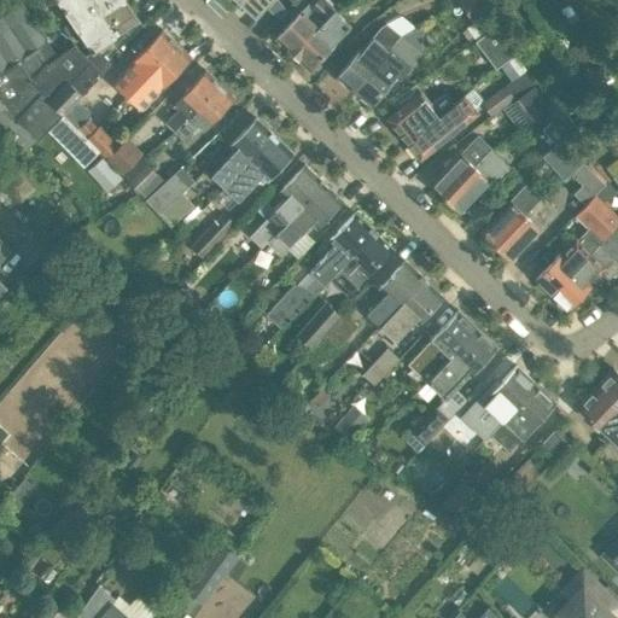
[(92,51),(138,19),(124,0),(56,0),(71,22),(63,28),(69,36),(79,29),(92,51)]
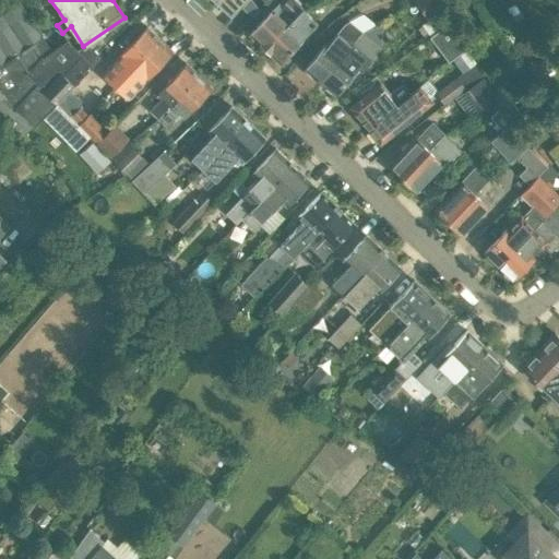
[(233,0),(212,0),(232,18),(240,8),(233,0)]
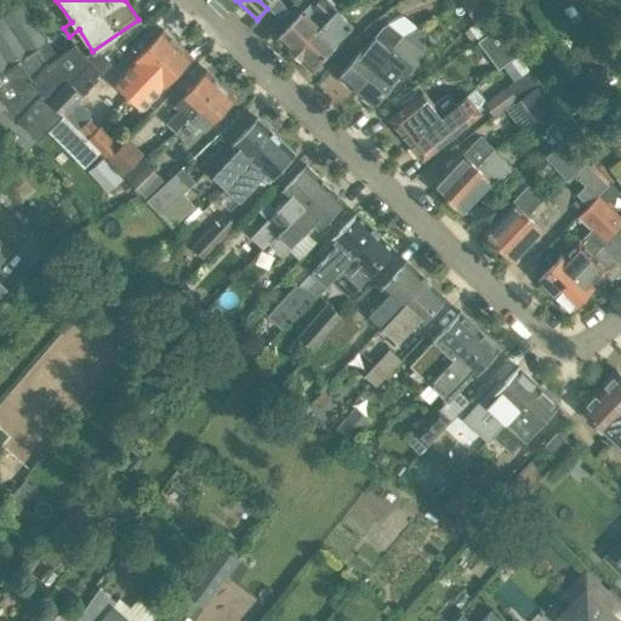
[(294,55),(335,10),(336,10),(325,0),(318,0),(306,13),(302,11),(277,38),(294,55)]
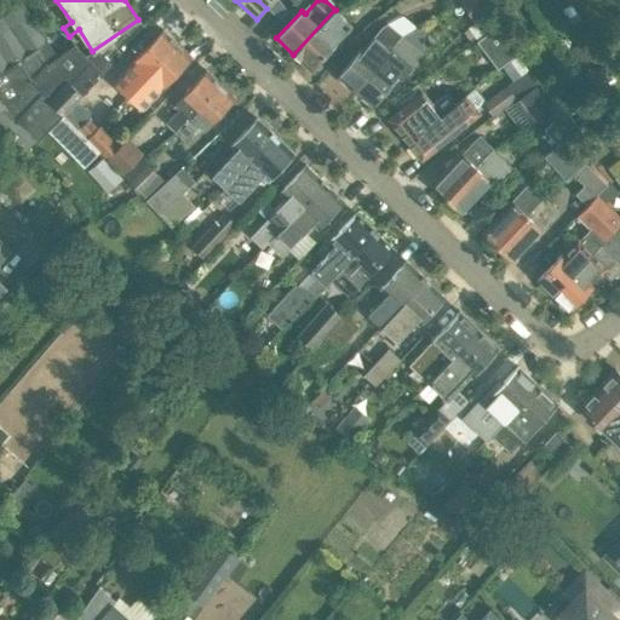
[(471,17),(483,9),(476,0),(458,0),(471,17)]
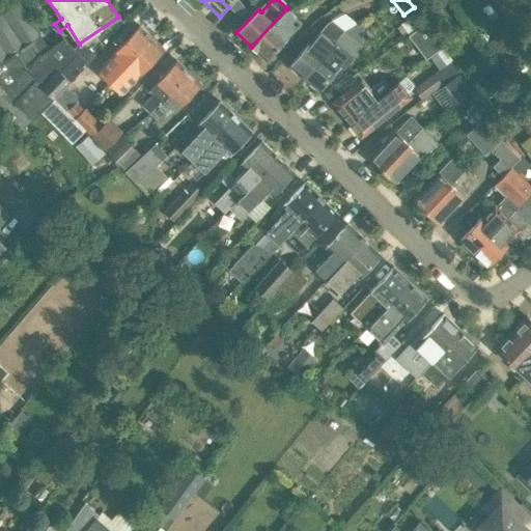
[(49,49),(22,7),(21,8),(0,22),(0,86),(2,90),(33,119),(54,96),(42,84),(56,68),(59,71),(78,52),(65,42),(64,38),(49,49)]
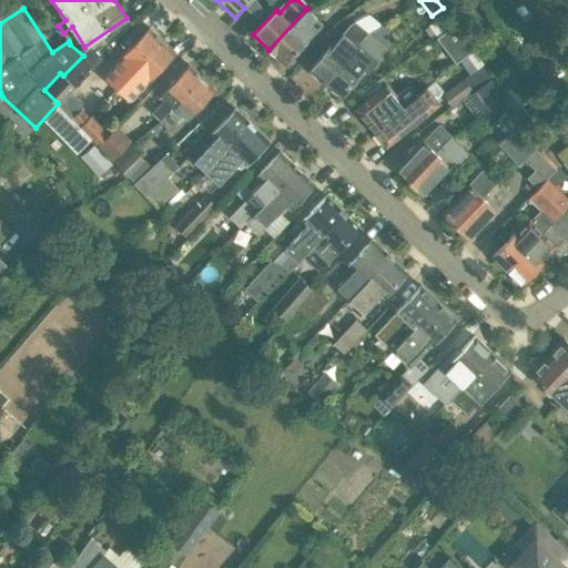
[(283,63),(307,39),(306,39),(322,23),(306,9),(269,50),(283,63)]
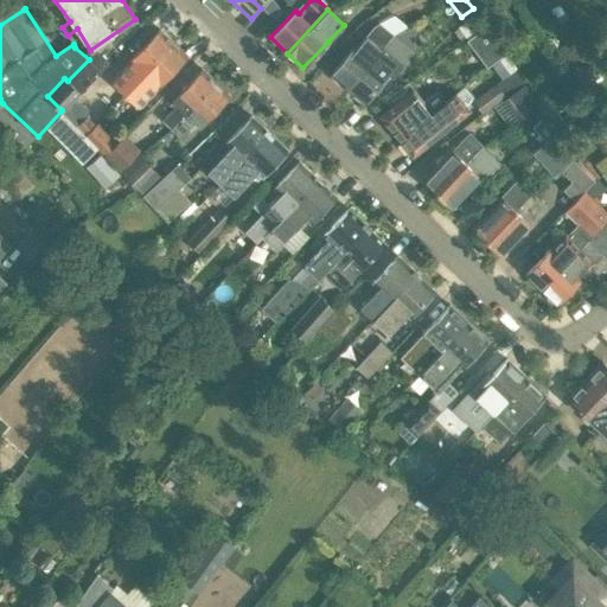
[(478,13),(458,27),(466,40),(486,25),(478,13)]
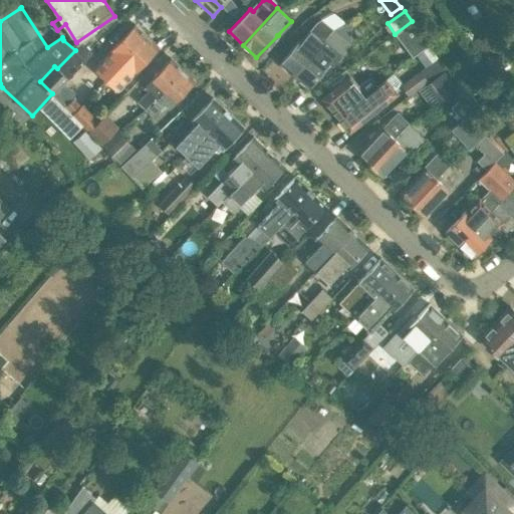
[(293,75),(331,28),(320,19),(315,22),(309,30),(301,40),(299,39),(279,64),(293,75)]
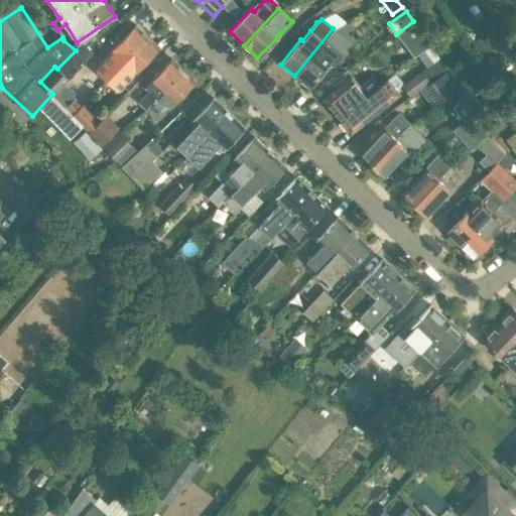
[(414,22),(396,35),(413,58),(430,45),(414,22)]
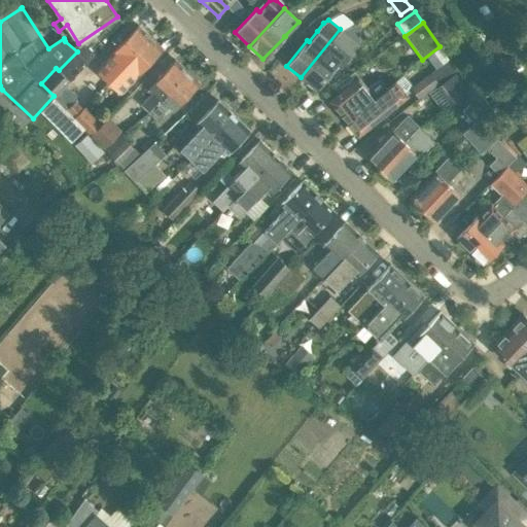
[(112,77),(151,37),(138,25),(112,53),(101,66),(105,70),(112,77)]
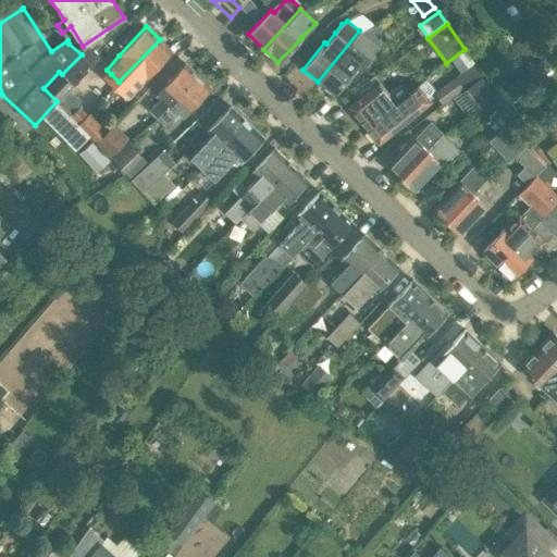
[(360,72),(369,60),(369,59),(379,47),(361,32),(359,31),(318,82),(334,95),(356,69),(360,72)]
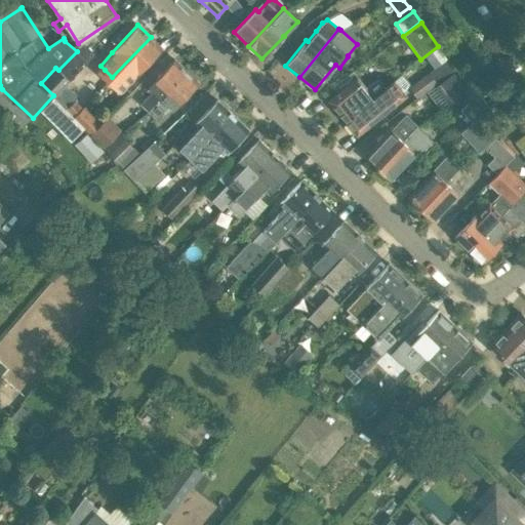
[(487,59),(501,50),(491,36),(478,44),(487,59)]
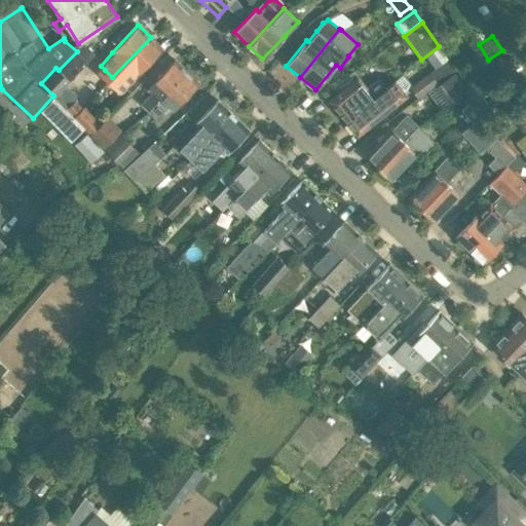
[(112,77),(108,81),(120,92),(162,47),(151,37),(112,77)]
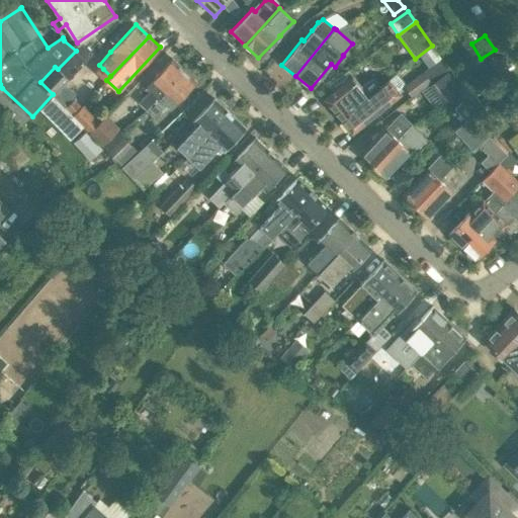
[(53,94),(64,83),(86,60),(76,51),(58,69),(55,67),(40,82),(53,94)]
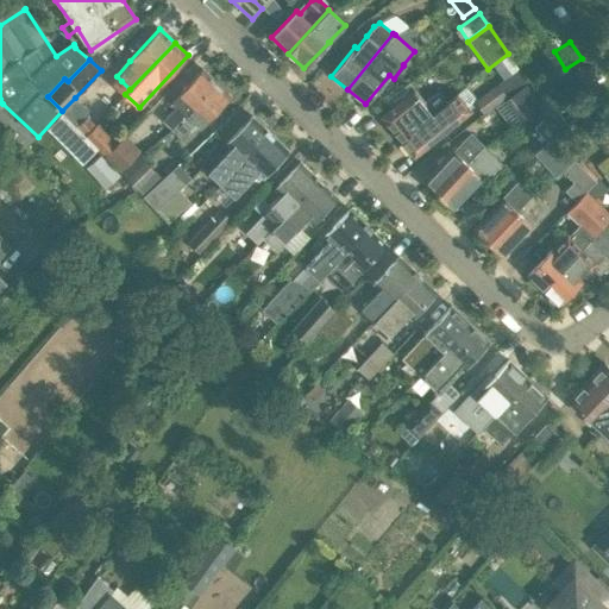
[(173,129),(174,129),(217,82),(202,69),(171,100),(177,105),(163,120),(173,129)]
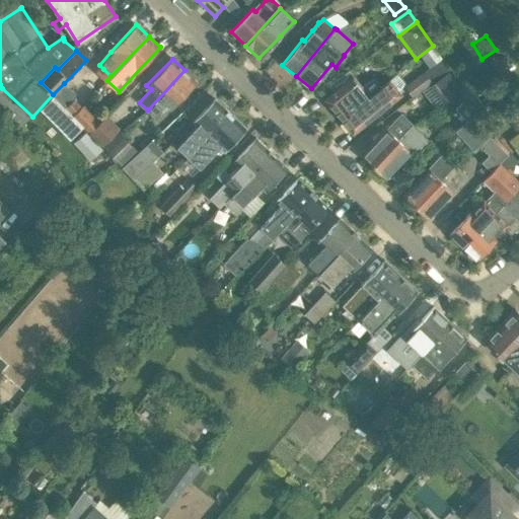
[(412,97),(449,70),(441,59),(403,86),(412,97)]
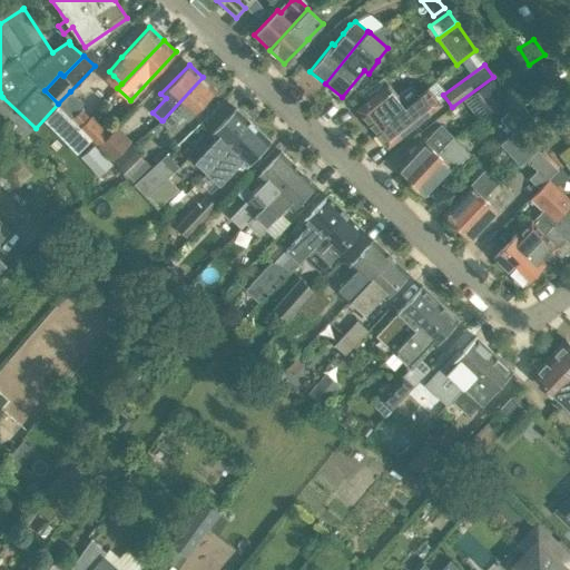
[(188,119),(216,89),(203,77),(163,120),(161,120),(170,128),(183,115),(188,119)]
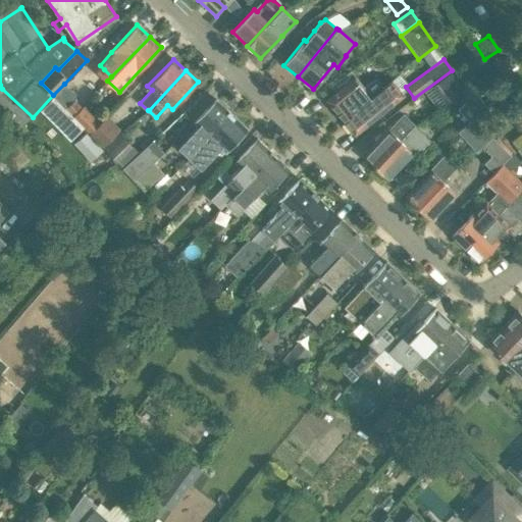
[(433,86),(447,103),(464,90),(452,72),(433,86)]
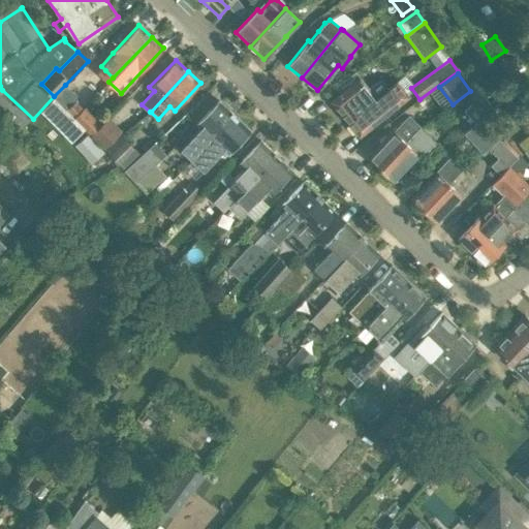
[(366,102),(387,86),(381,79),(368,89),(360,79),(332,101),(346,119),(366,102)]
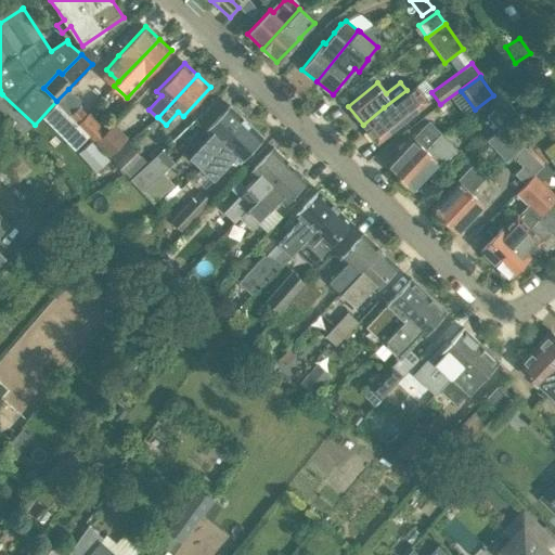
[(428,101),(415,86),(408,92),(407,90),(384,107),(363,125),(377,142),(428,101)]
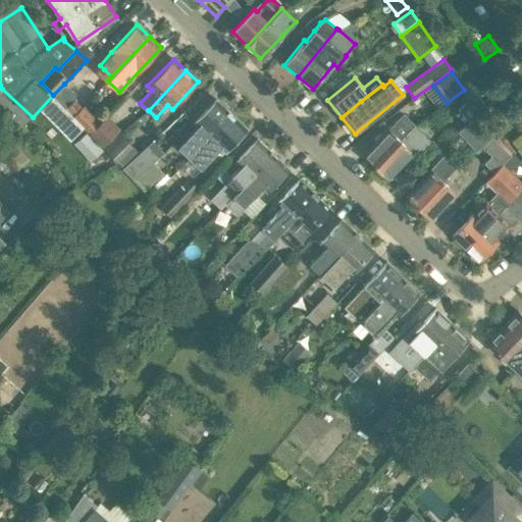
[(65,106),(76,95),(64,84),(53,95),(65,106)]
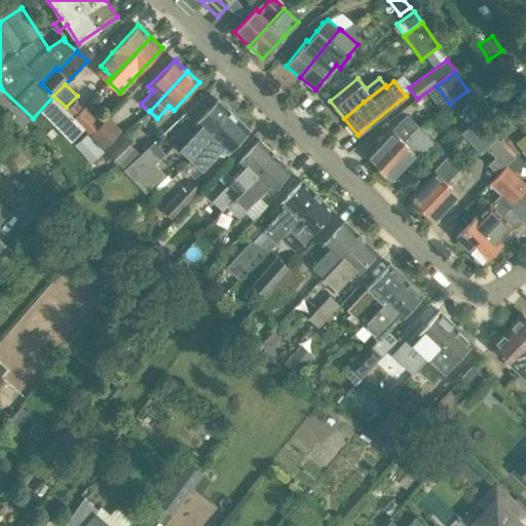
[(511,100),(517,108),(523,104),(517,96),(511,100)]
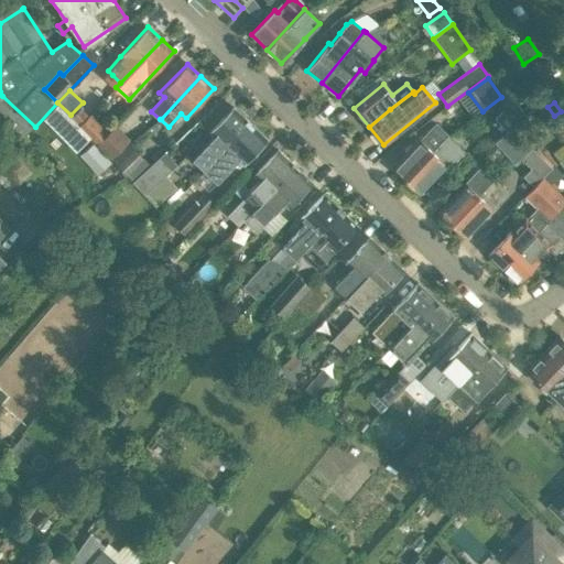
[(56,104),(42,119),(76,153),(91,139),(78,127),(71,118),(56,104)]
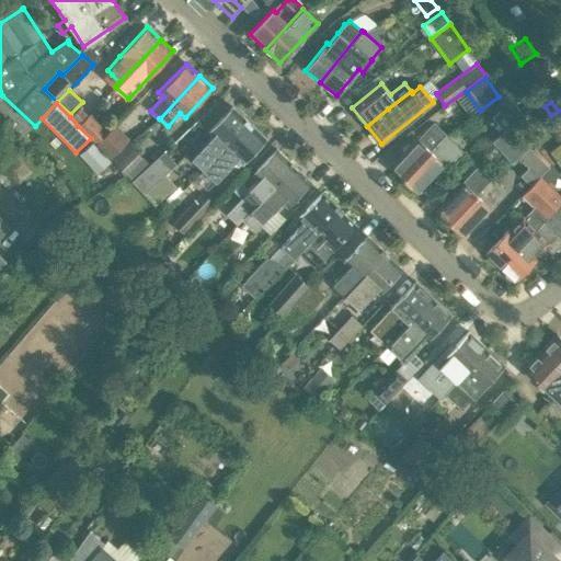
[(203,169),(207,165),(249,123),(232,106),(208,132),(213,136),(191,158),(203,169)]
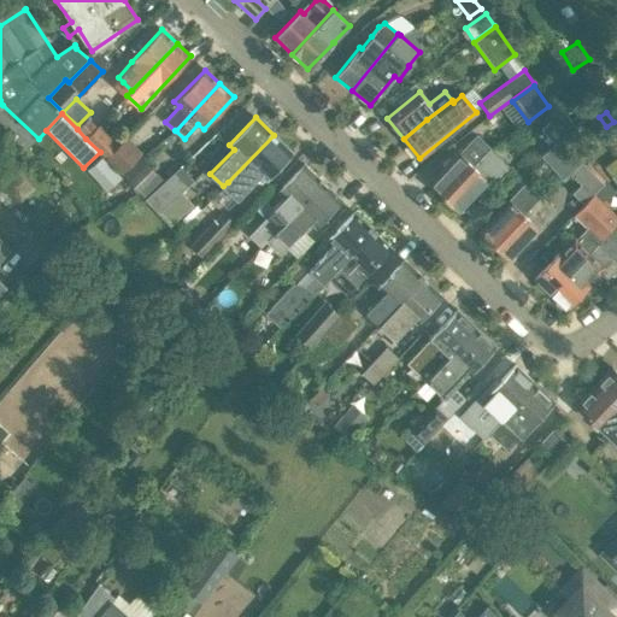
[(86,139),(98,127),(88,118),(77,129),(86,139)]
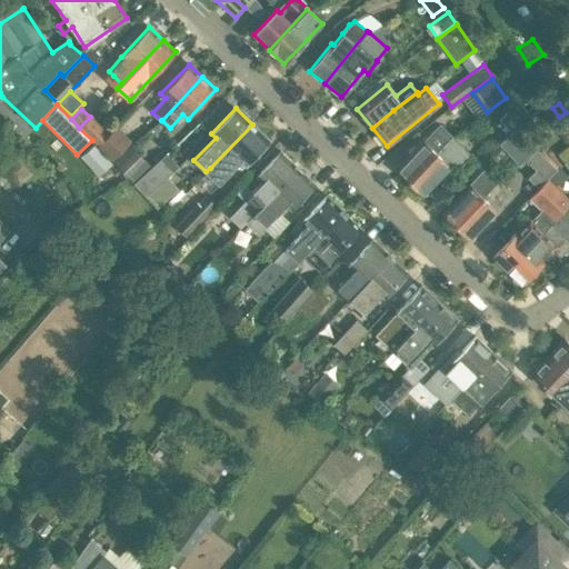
[(509,135),(521,123),(509,109),(496,120),(509,135)]
